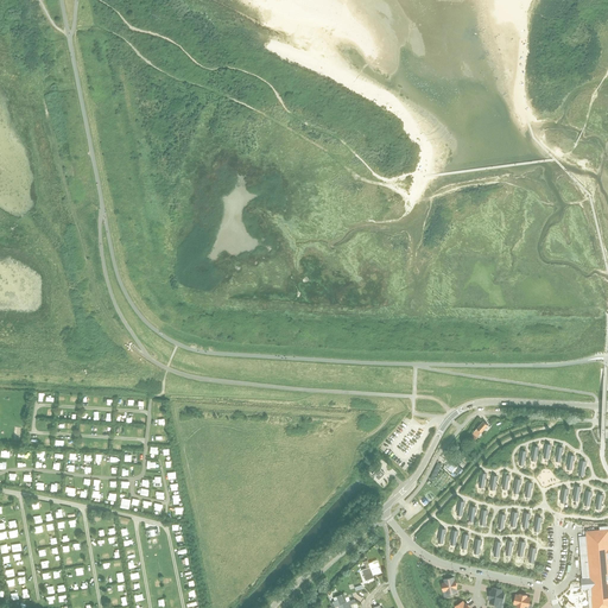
[(477,437),(486,428),(488,425),(483,422),(473,434),(477,437)]
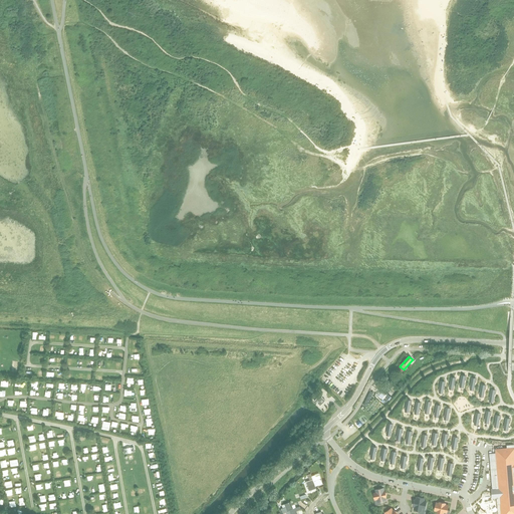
[(389,391),(393,387),(390,382),(384,386),(389,391)]
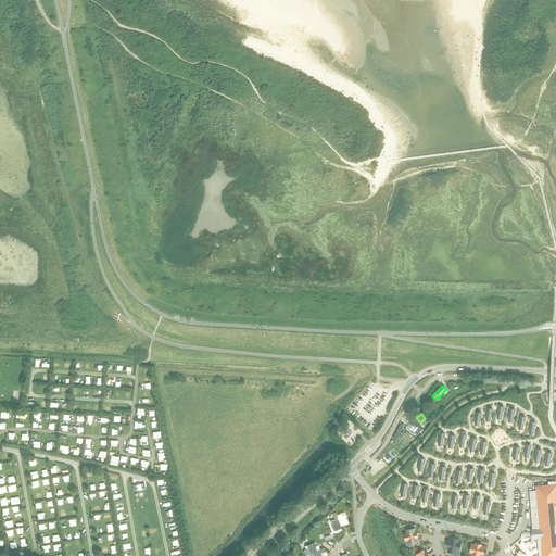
[(407,427),(413,431),(417,426),(412,421),(409,425),(407,427)]
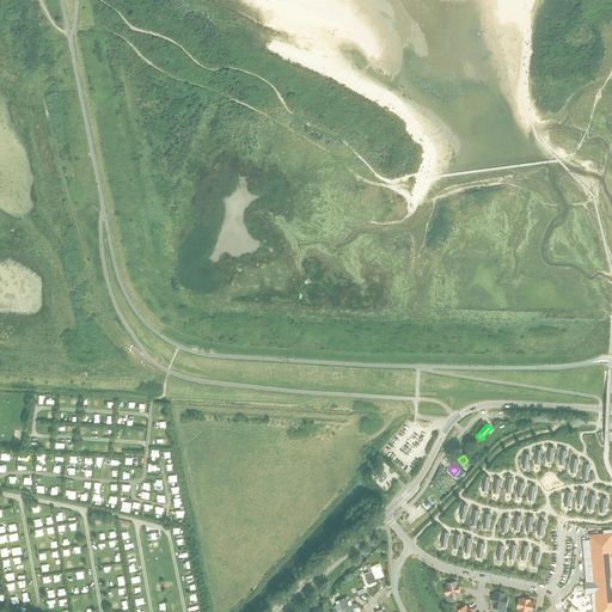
[(380,483),(386,477),(383,472),(384,471),(380,469),(373,477),(380,483)]
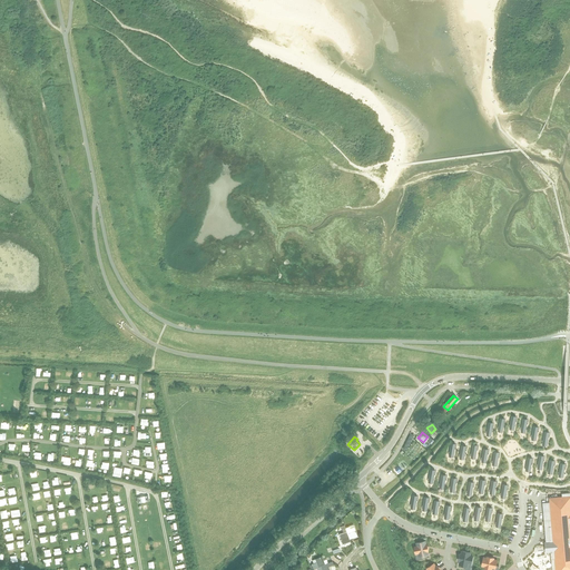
[(416,441),(410,451),(418,457),(423,446),(416,441)]
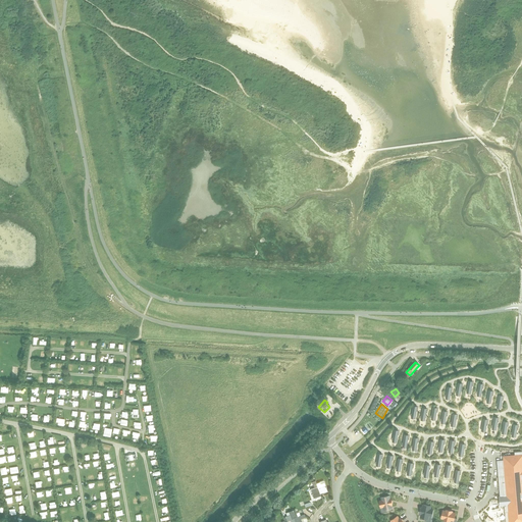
[(109,435),(109,427),(102,427),(101,435),(109,435)]
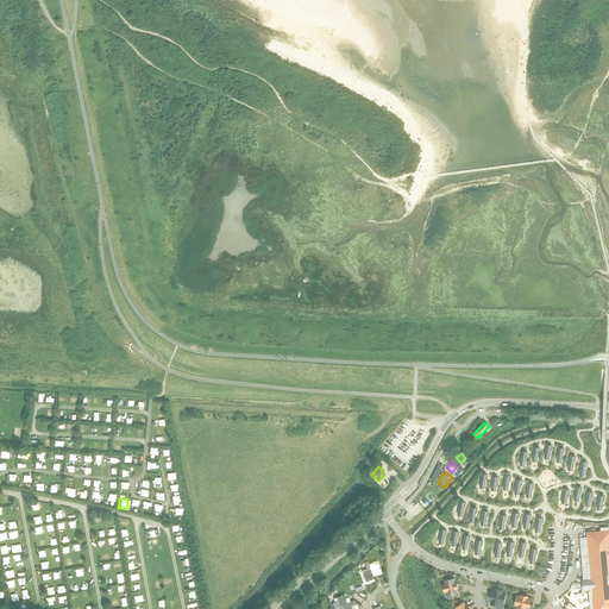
[(582,583),(583,586),(583,589),(588,589),(589,597),(592,597),(594,608),(608,608),(608,529),(601,532),(588,533),(588,537),(589,556),(590,563),(585,563),(588,582),(582,583)]
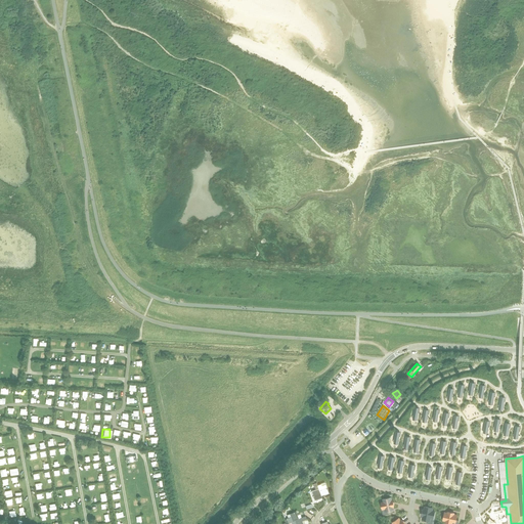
[(318,489),(320,495),(328,493),(324,485),(321,486),(320,484),(317,485),(317,487),(318,489)]
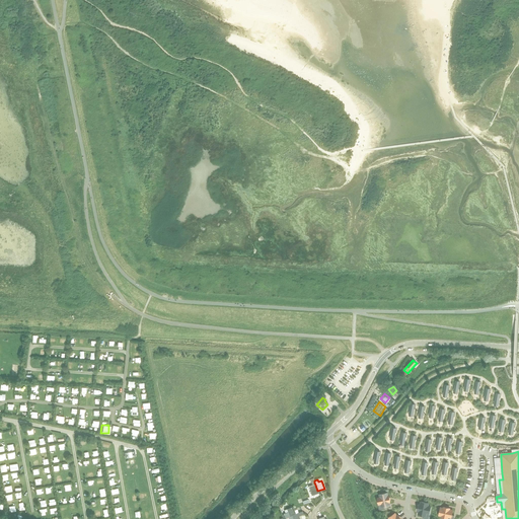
[(317,491),(315,485),(308,488),(311,495),(318,493),(317,491)]
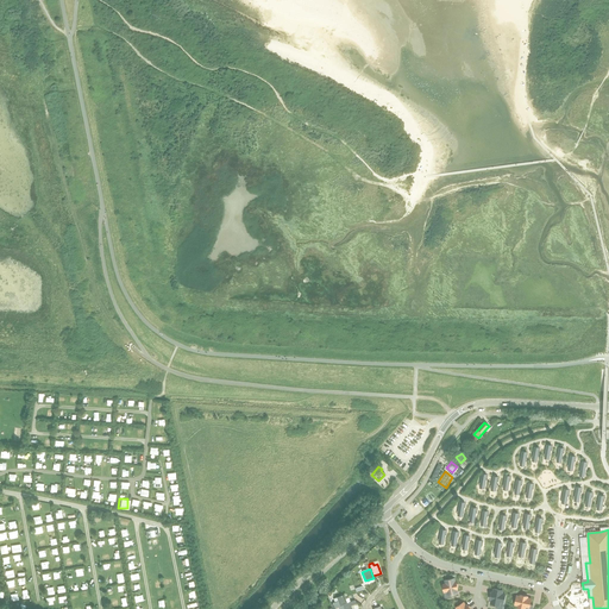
[(424,581),(427,588),(435,583),(433,576),(424,581)]
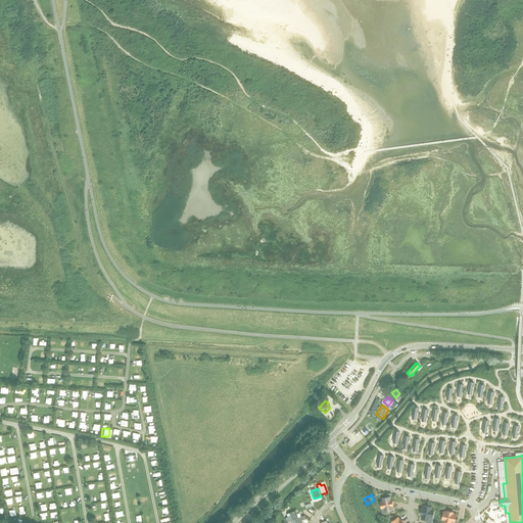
[(393,506),(391,500),(390,500),(389,496),(382,498),(383,502),(380,502),(381,508),(384,508),(385,511),(385,513),(389,513),(388,510),(392,510),(391,506),(393,506)]
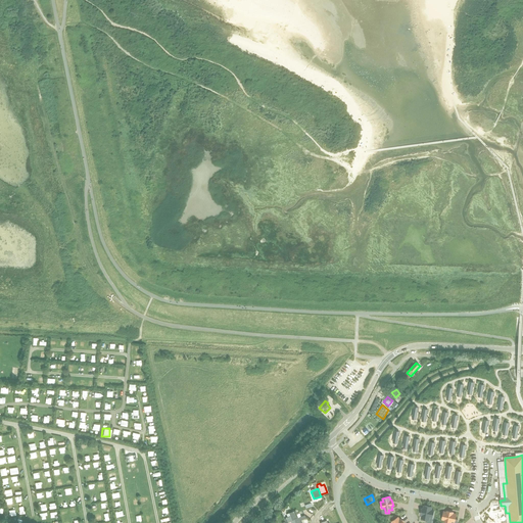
[(393,509),(395,514),(405,510),(402,505),(393,509)]
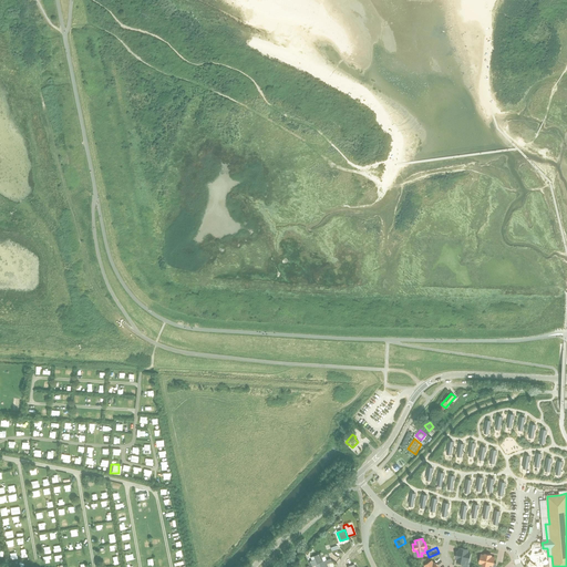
[(465,564),(465,559),(468,560),(471,554),(467,554),(467,549),(460,548),(459,552),(457,552),(456,557),(457,558),(456,562),(462,563),(461,566),(464,566),(465,564)]
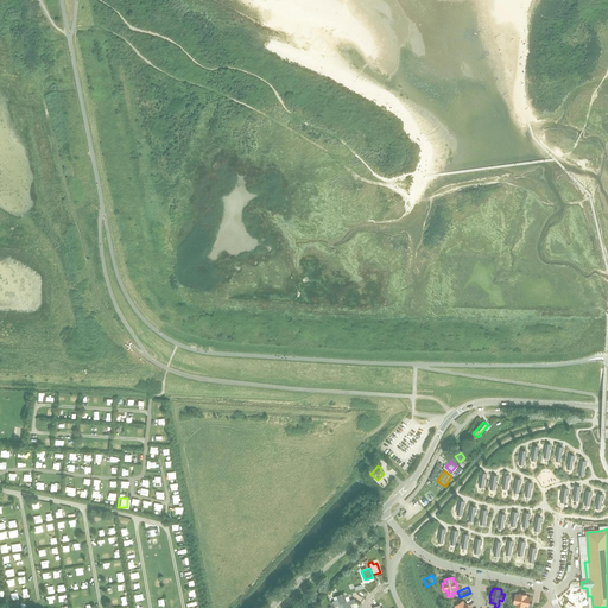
[(341,605),(346,602),(342,594),(336,596),(337,601),(333,602),(335,607),(339,605),(341,605)]
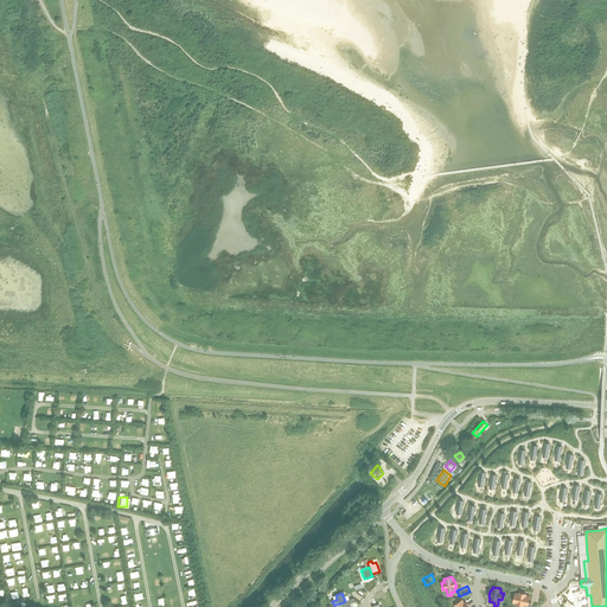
[(517,606),(523,606),(523,605),(528,605),(530,606),(531,602),(529,602),(529,596),(525,596),(525,594),(518,593),(518,594),(515,594),(512,602),(517,604),(516,606),(517,606)]
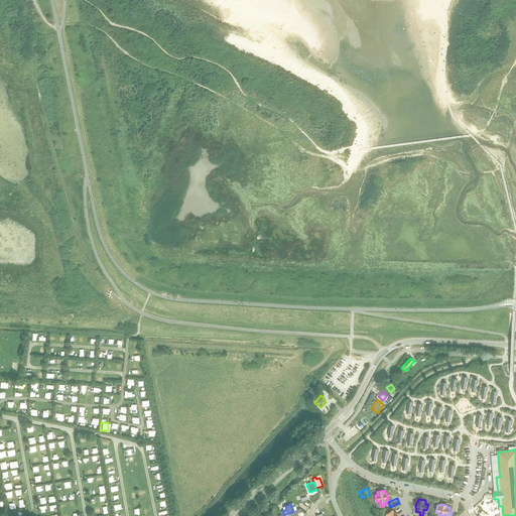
[(317,513),(314,514),(314,515),(325,515),(324,511),(327,510),(325,506),(316,509),(317,513)]
